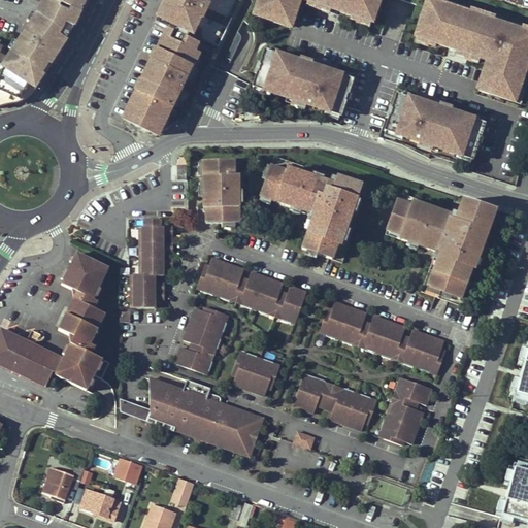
[(42,0),(11,52),(0,46),(0,93),(18,101),(28,86),(33,89),(42,75),(39,73),(45,64),(48,66),(72,27),(79,12),(77,11),(68,8),(67,11),(58,8),(60,5),(44,0),(42,0)]
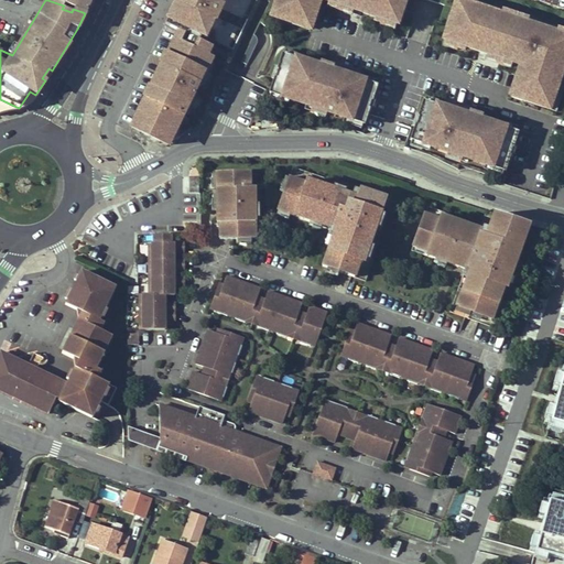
[(47,0),(64,6),(73,9),(83,12),(87,0),(47,0)]
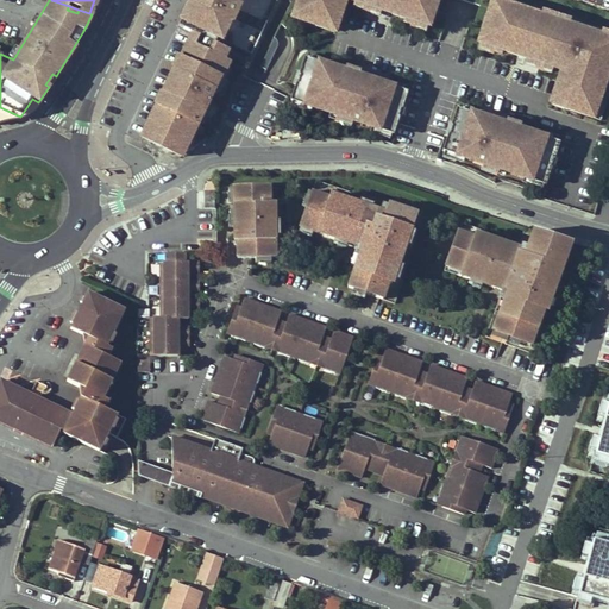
[(169,165),(176,161),(144,146),(196,37),(183,31),(198,0),(189,0),(174,33),(188,39),(136,149),(169,165)]
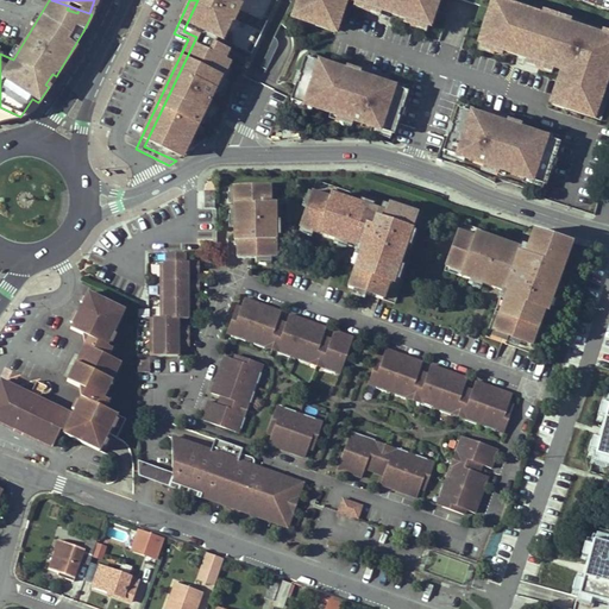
[(198,0),(183,31),(196,37),(144,146),(176,161),(214,135),(262,32),(255,30),(261,18),(268,22),(277,0),(198,0)]
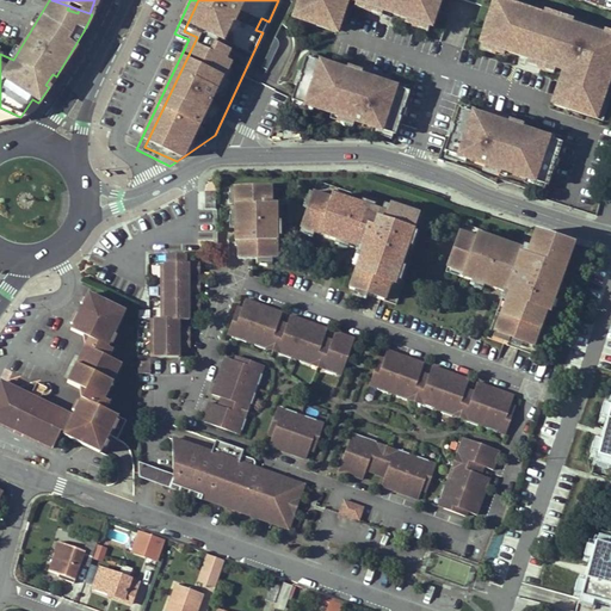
[(301,0),(295,18),(319,26),(320,20),(338,26),(343,13),(337,11),(339,0),(352,0),(378,8),(380,5),(393,10),(392,13),(431,25),(437,10),(433,8),(436,0),(301,0)]
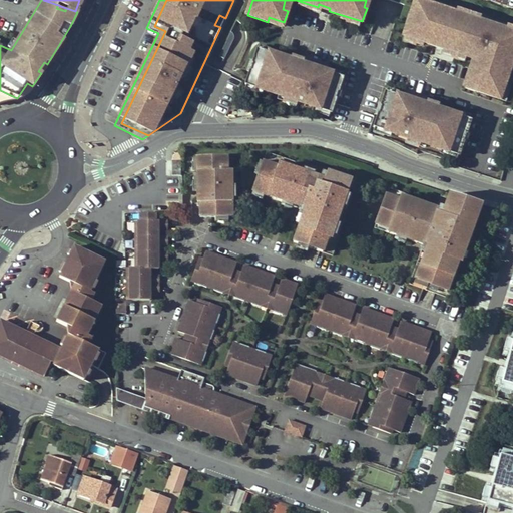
[(512,24),(438,0),(416,0),(416,1),(512,32),(512,60),(501,98),(508,100),(512,86),(512,24)]
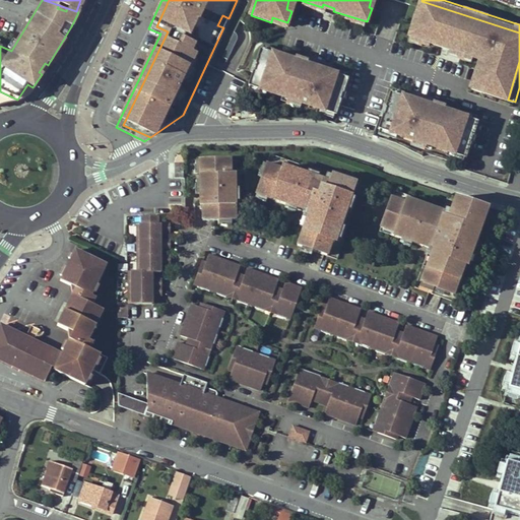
[(519,61),(519,33),(421,1),(417,14),(418,15),(415,22),(414,22),(410,36),(445,48),(446,45),(457,48),(456,51),(482,60),(486,61),(482,73),(478,72),(474,83),(490,88),(488,93),(508,100),(519,61)]
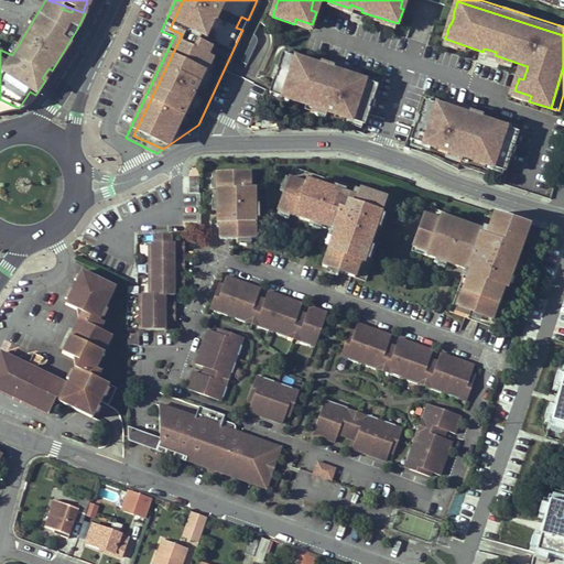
[(236,28),(242,30),(248,20),(241,17),(236,28)]
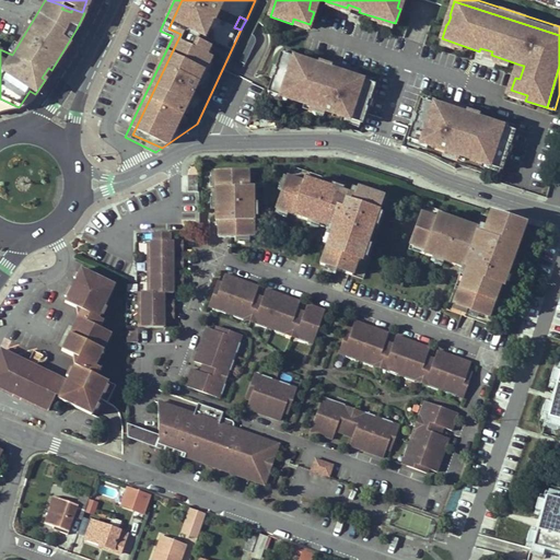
[(293,19),(292,24),(307,30),(310,24),(293,19)]
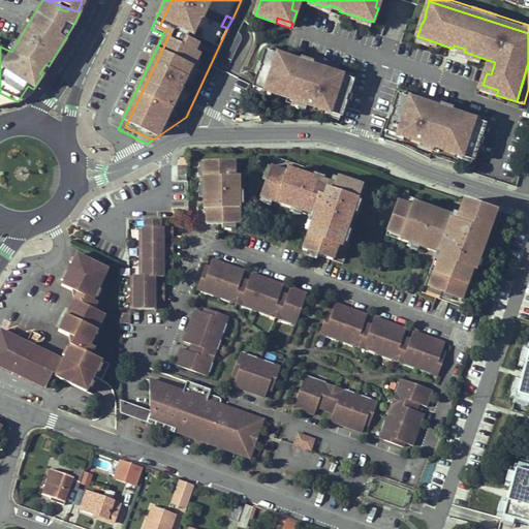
[(327,69),(267,49),(261,63),(263,63),(260,71),(259,71),(254,85),(309,102),(308,104),(316,106),(316,105),(343,114),(347,100),(346,100),(349,92),(350,92),(354,79),(334,71),(333,74),(325,72),(327,69)]
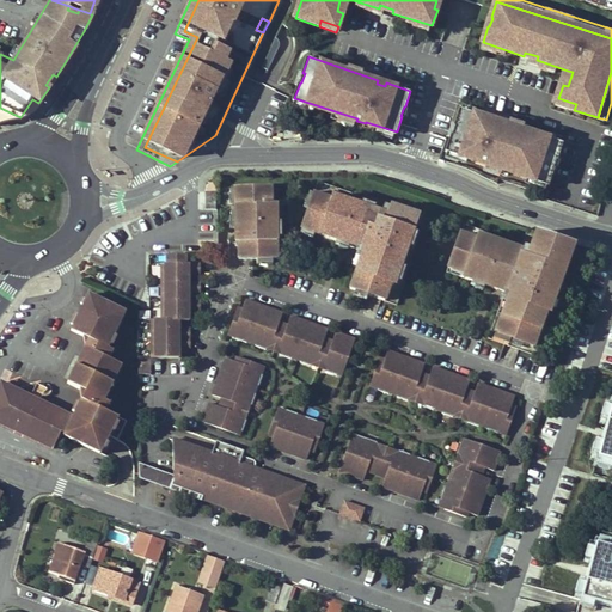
[(573,72),(568,71),(563,85),(568,86),(573,72)]
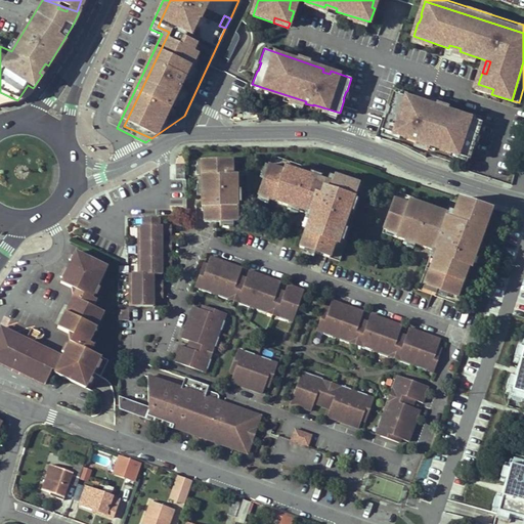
[(477,89),(491,94),(493,89),(478,84),(477,89)]
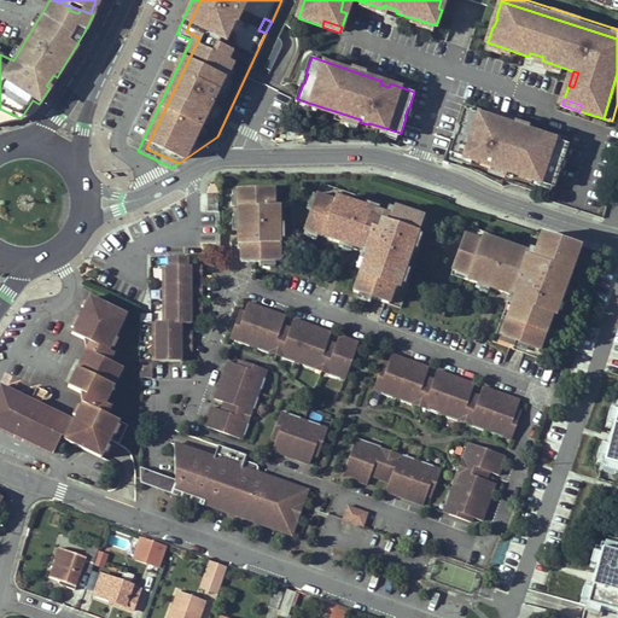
[(21,118),(0,109),(0,124),(1,124),(7,123),(15,122),(19,121),(27,118),(33,114),(39,109),(40,105),(39,104),(33,100),(21,118)]
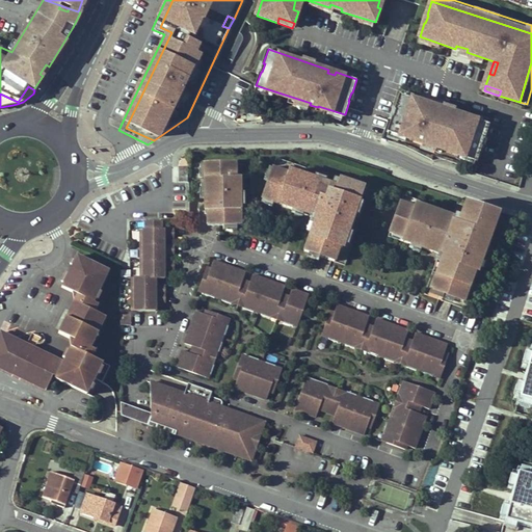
[(423,100),(402,94),(397,107),(398,107),(396,115),(395,115),(391,129),(417,137),(416,139),(424,141),(425,140),(479,158),(483,144),(482,144),(485,136),(486,136),(490,123),(430,103),(429,106),(422,103),(423,100)]
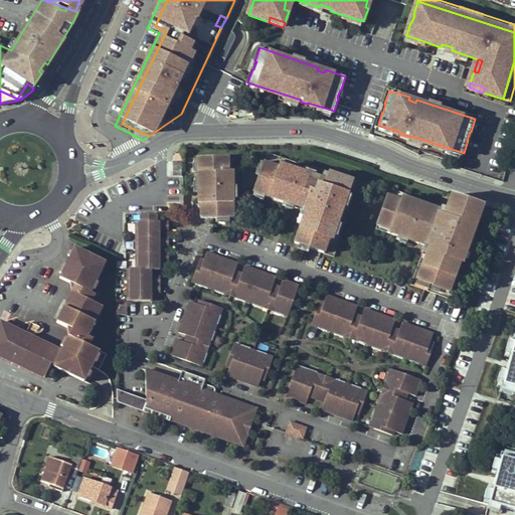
[(225,157),(195,157),(196,202),(198,202),(199,217),(229,217),(229,202),(226,202),(225,157)]
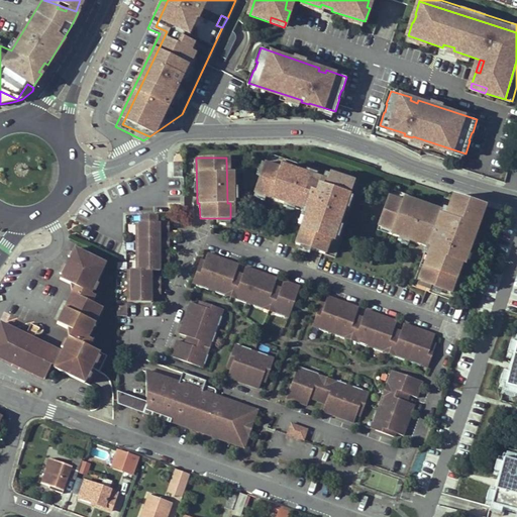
[(184,176),(184,161),(173,161),(172,176),(184,176)]
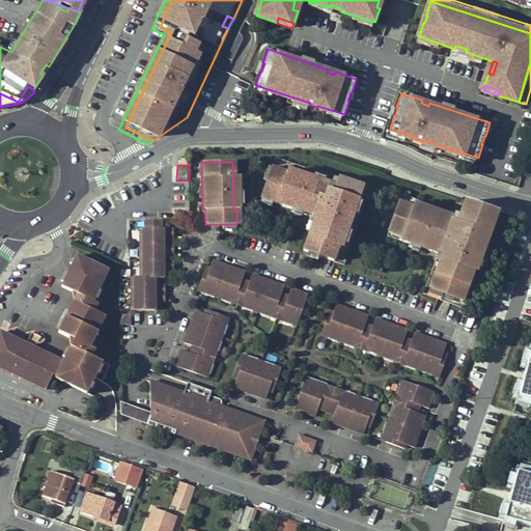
[(298,176),(282,170),(272,200),(325,221),(311,254),(341,266),(346,251),(351,253),(373,193),(350,185),(348,187),(343,189),(300,173),(298,176)]
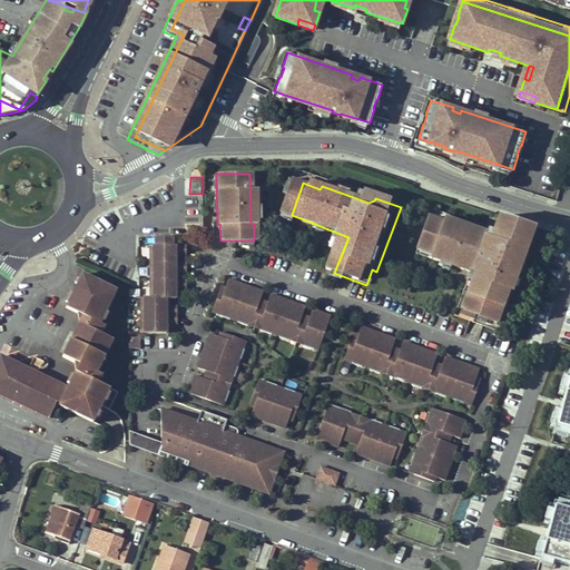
[(539,228),(507,218),(500,238),(502,238),(499,246),(490,244),(492,239),(477,234),(475,238),(471,237),(472,233),(458,228),(457,232),(433,224),(423,255),(440,261),(439,265),(481,279),(469,314),(504,325),(539,228)]
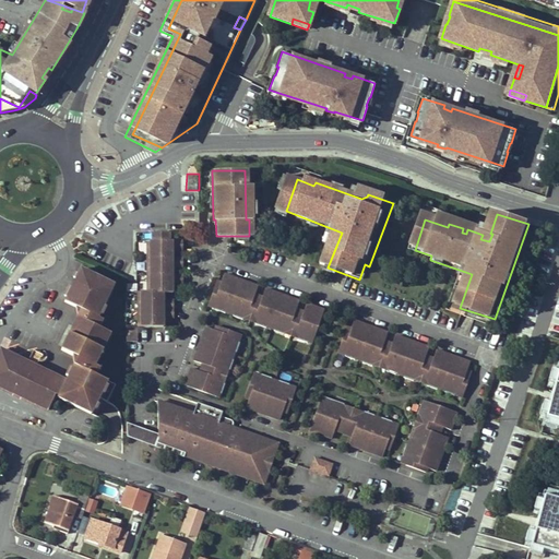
[(180,240),(150,239),(150,257),(151,289),(140,289),(141,323),(163,323),(163,314),(171,314),(171,298),(162,298),(162,290),(171,290),(171,284),(181,284),(181,274),(171,274),(171,266),(180,266),(180,257),(171,257),(171,249),(180,248),(180,240)]
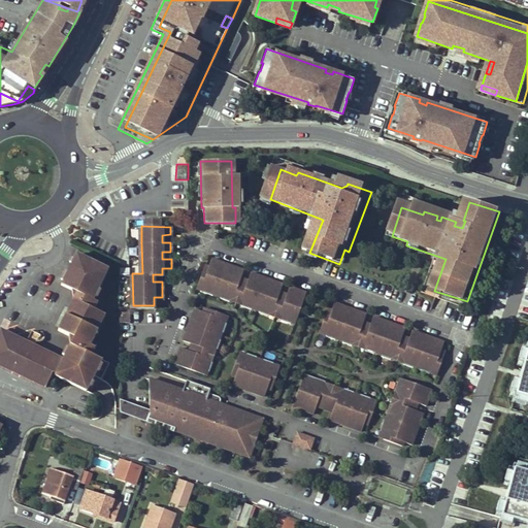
[(94,374),(96,370),(103,373),(109,363),(91,354),(95,347),(90,343),(104,314),(94,308),(98,301),(93,298),(107,268),(77,254),(62,285),(77,291),(58,330),(73,337),(63,359),(59,367),(55,374),(87,389),(94,374)]
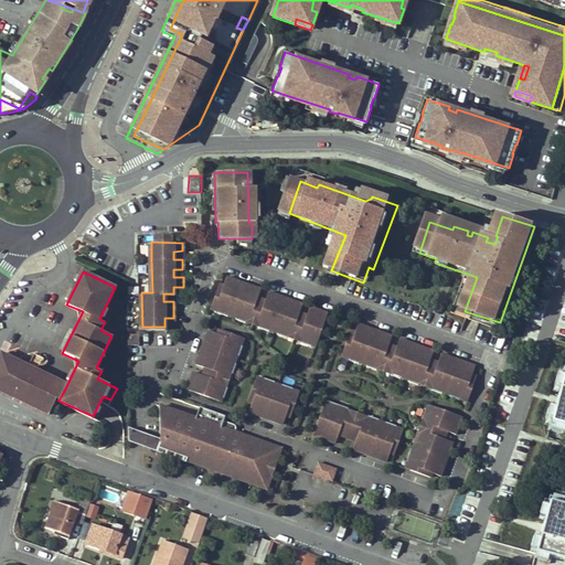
[(237,290),(241,283),(231,279),(230,281),(223,278),(212,310),(220,313),(219,316),(228,319),(231,313),(238,316),(236,322),(247,326),(247,323),(260,328),(259,330),(270,334),(273,329),(279,331),(278,337),(289,341),(289,339),(302,343),(301,345),(312,350),(315,342),(319,344),(327,322),(322,321),(324,313),(312,309),(311,311),(304,308),(305,306),(290,301),(287,309),(280,306),(279,306),(283,298),(269,294),(268,295),(260,292),(260,290),(248,286),(246,294),(237,290)]
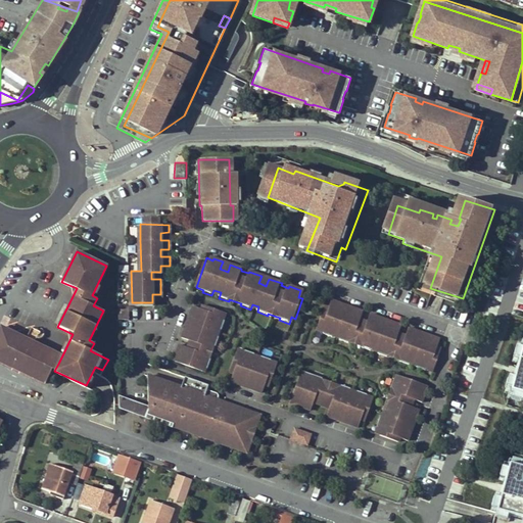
[(230,265),(223,262),(220,269),(228,272),(230,265)]
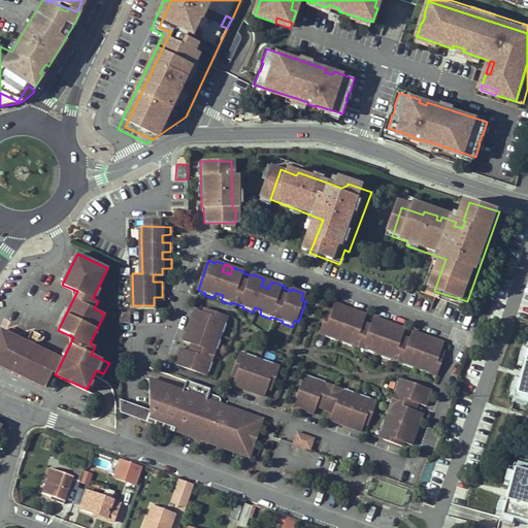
[(271,282),(264,278),(262,286),(268,289),(271,282)]
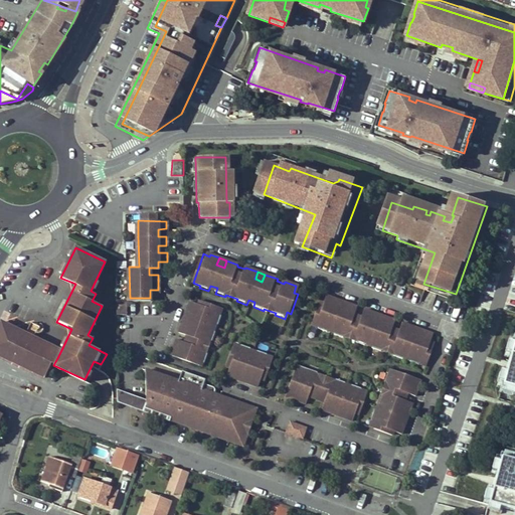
[(208,291),(215,294),(217,288),(210,286),(208,291)]
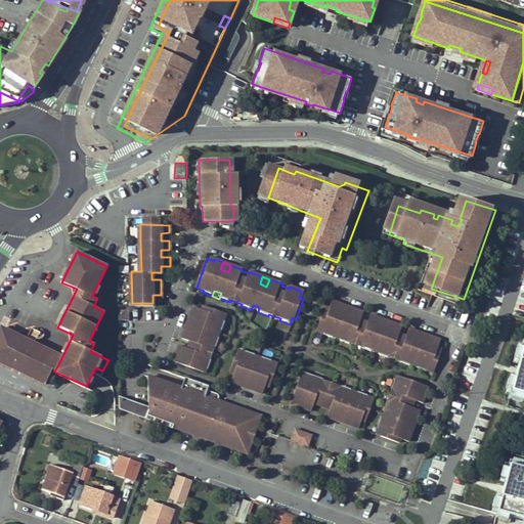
[(415,368),(415,367),(422,369),(421,372),(430,375),(432,368),(439,370),(445,351),(441,350),(444,343),(432,339),(431,340),(426,338),(426,337),(413,332),(410,339),(403,337),(406,330),(394,324),(393,326),(386,323),(387,322),(375,317),(372,325),(364,322),(367,315),(354,310),(354,312),(347,310),(348,308),(336,303),(333,312),(328,310),(321,330),(328,332),(325,337),(337,341),(337,339),(342,341),(342,342),(352,346),(354,340),(366,345),(364,351),(375,354),(376,353),(382,355),(381,356),(392,360),(394,354),(406,359),(404,365),(415,368)]
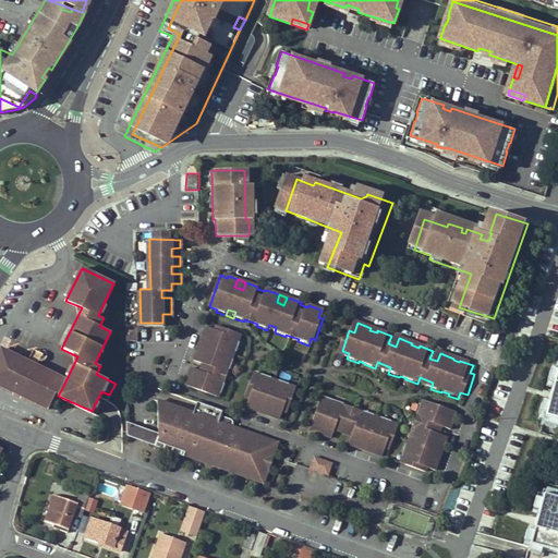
[(239,336),(219,328),(218,332),(207,329),(203,342),(206,343),(203,351),(201,350),(196,362),(206,366),(204,374),(193,371),(190,383),(192,384),(190,388),(220,400),(222,396),(225,397),(228,387),(221,385),(226,371),(232,373),(237,363),(233,362),(237,354),(239,355),(242,344),(235,342),(239,336)]
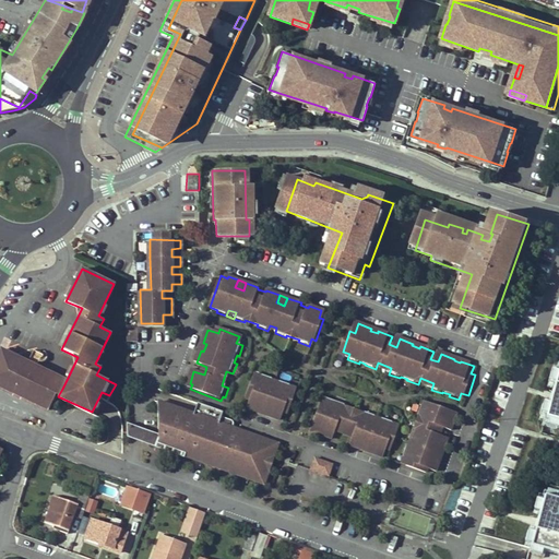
[(126,331),(126,341),(138,341),(137,331),(126,331)]
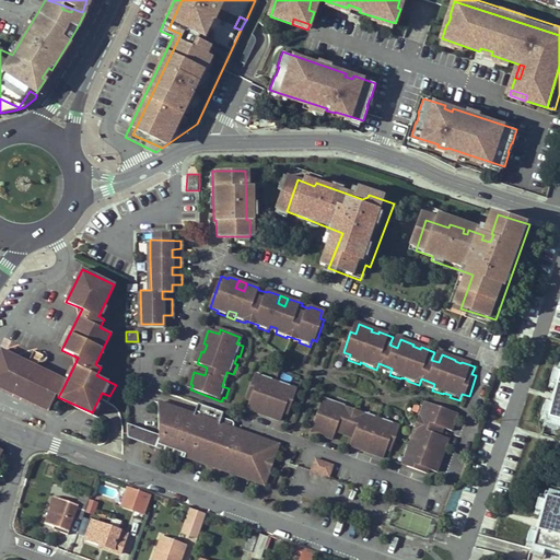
[(246,339),(240,337),(236,343),(243,346),(246,339)]
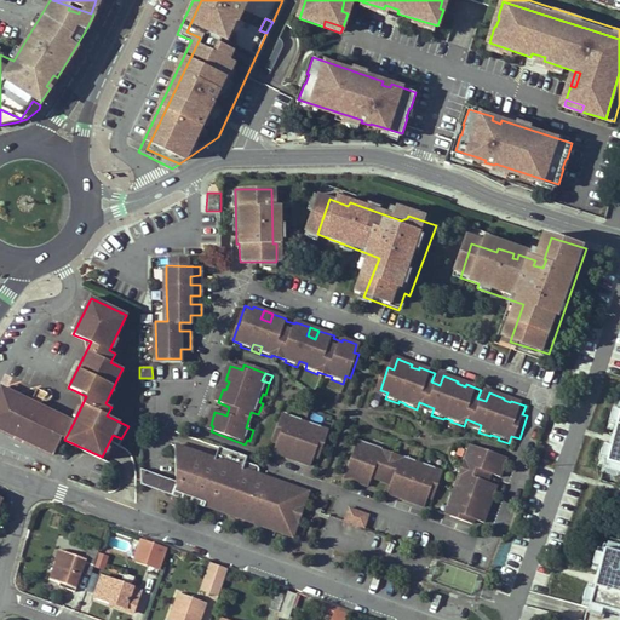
[(443,375),(435,373),(431,382),(440,385),(443,375)]
